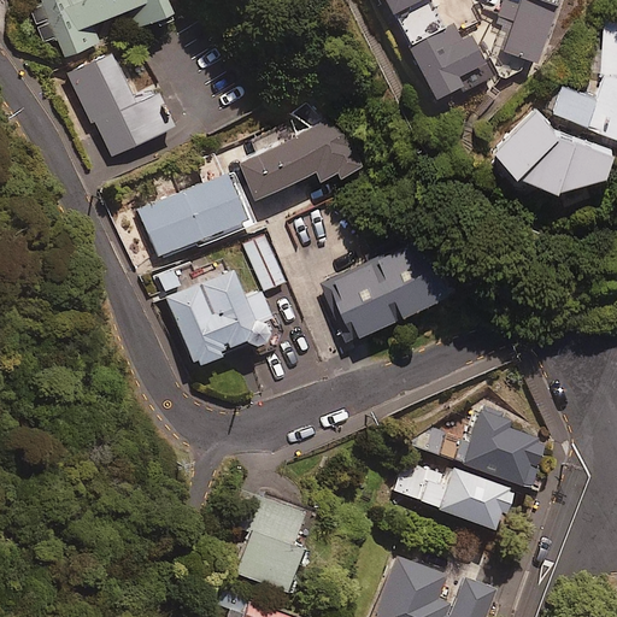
[(63,59),(101,45),(94,27),(128,13),(135,31),(172,16),(166,0),(40,0),(42,5),(29,10),(42,43),(56,39),(63,59)]
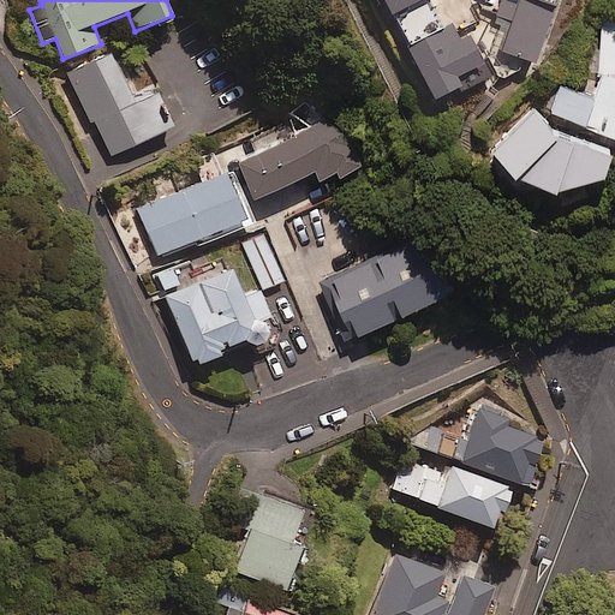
[(383,0),(392,17),(427,0),(383,0)]
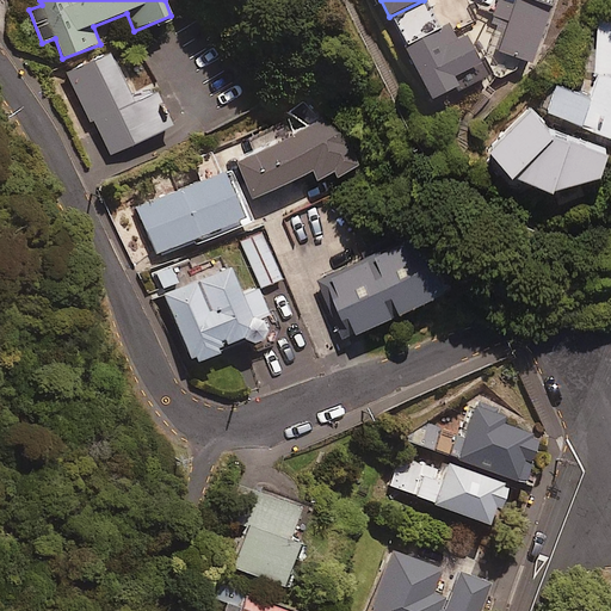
[(499,0),(494,18),(511,24),(500,54),(534,66),(556,0),(499,0)]
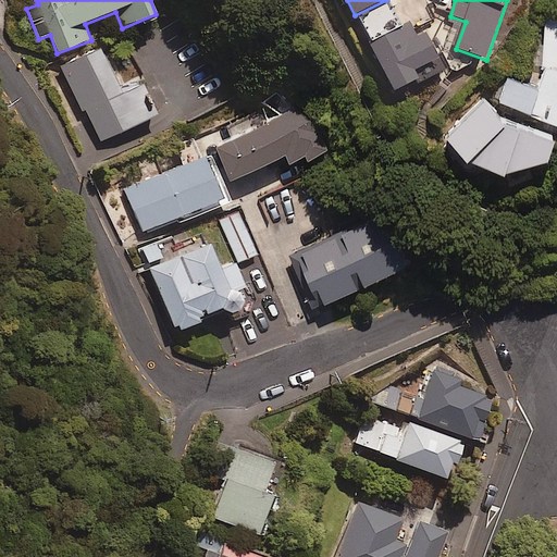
[(556,16),(545,17),(545,70),(539,86),(510,75),(502,101),(556,121),(556,16)]
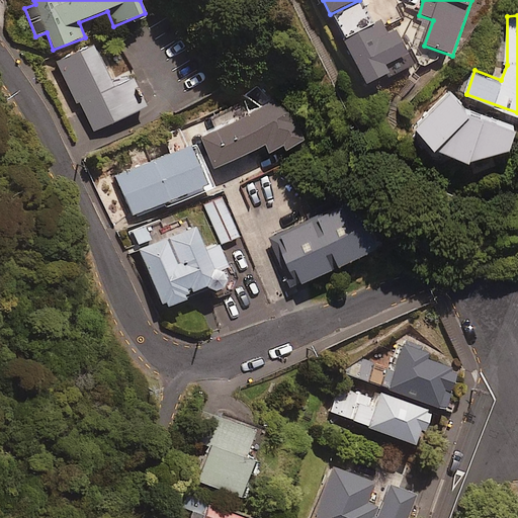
[(387,34),(383,24),(346,42),(367,87),(390,76),(385,67),(409,56),(397,30),(387,34)]
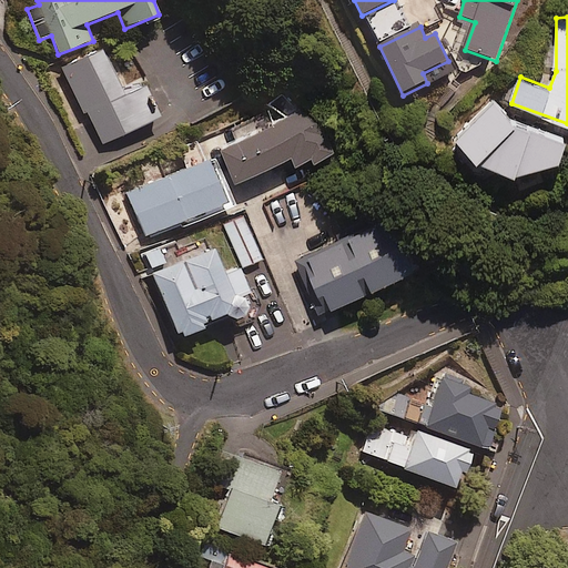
[(123,97),(100,50),(63,68),(102,145),(158,119),(142,88),(123,97)]
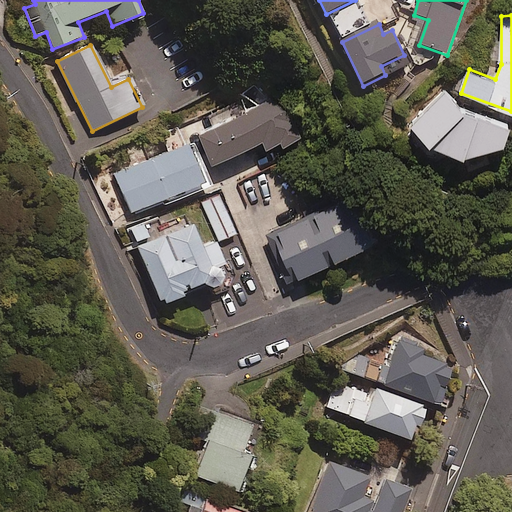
[(511,124),(469,110),(445,88),(413,123),(435,143),(465,155),(509,145),(511,135),(511,124)]
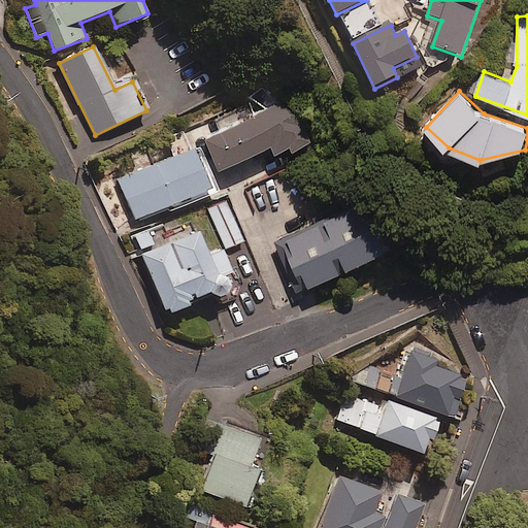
[(314,142),(294,98),(210,135),(224,167),(274,144),(279,157),(314,142)]
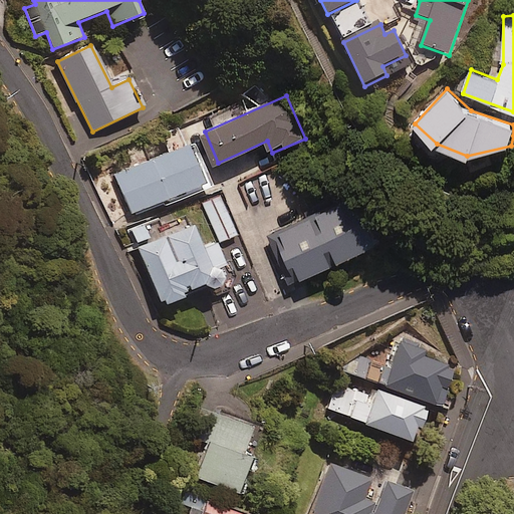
[(206,187),(190,146),(113,175),(130,216),(206,187)]
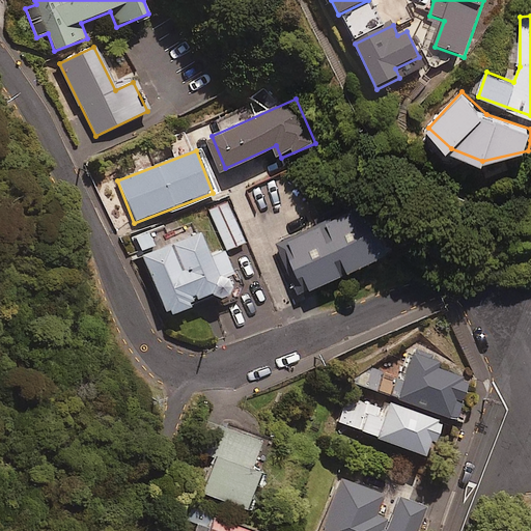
[(383,229),(370,200),(280,240),(303,291),(396,251),(386,228),(383,229)]
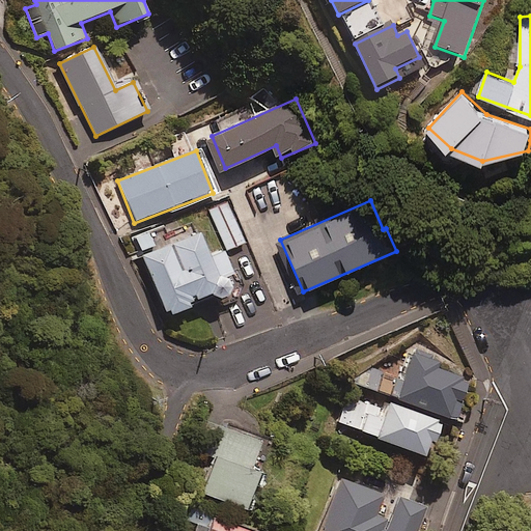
[(245,243),(227,202),(208,211),(226,251),(245,243)]
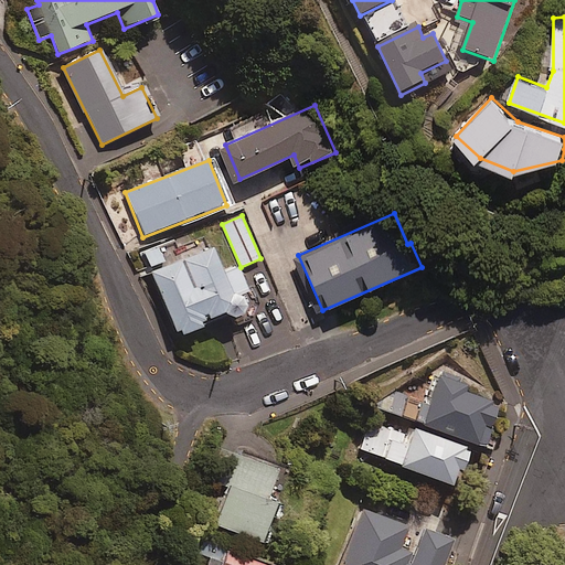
[(222,273),(212,247),(150,273),(177,338),(202,328),(200,323),(226,312),(230,320),(247,312),(240,295),(246,292),(236,267),(222,273)]
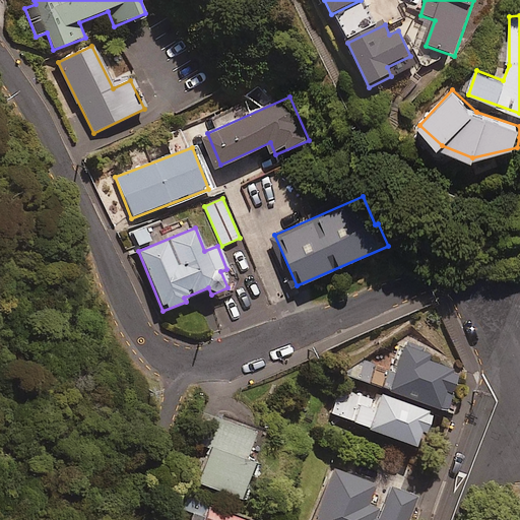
[(365,362),(358,381),(445,412),(459,374),(403,353),(396,373),(365,362)]
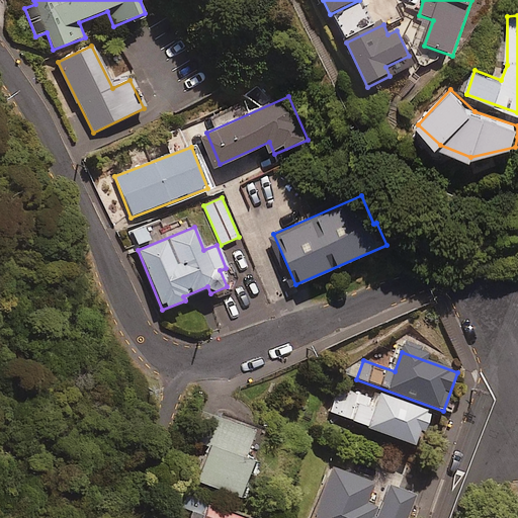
[(375,398),(342,383),(330,413),(417,448),(430,415),(377,393),(375,398)]
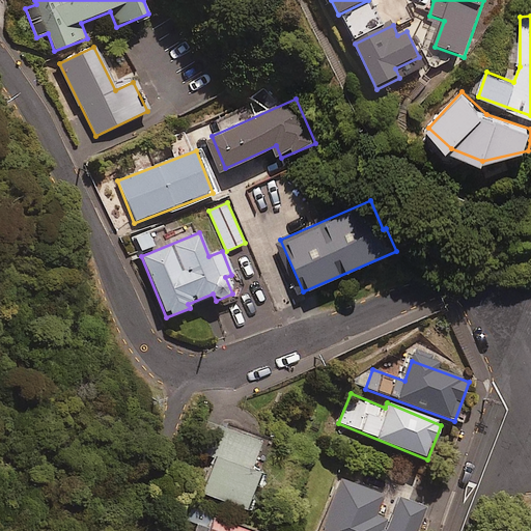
[(261,442),(224,428),(199,494),(245,511),(259,473),(251,470),(261,442)]
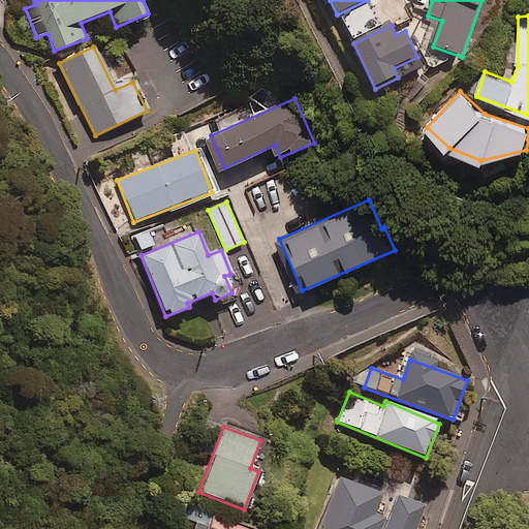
[(380,495),(338,478),(318,528),(414,528),(424,506),(397,496),(387,521),(373,516),(380,495)]
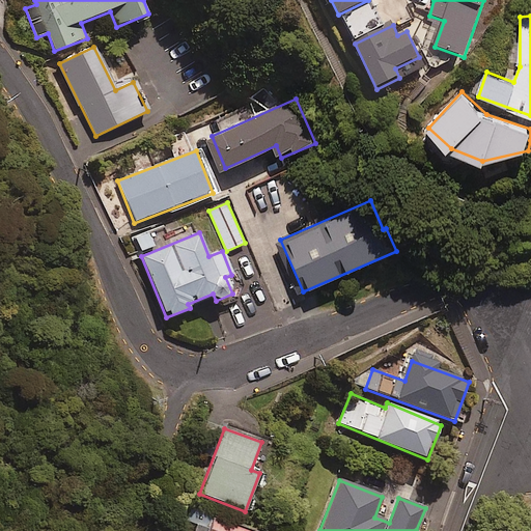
[(245,530),(189,508),(184,521),(198,526),(195,530),(245,530)]
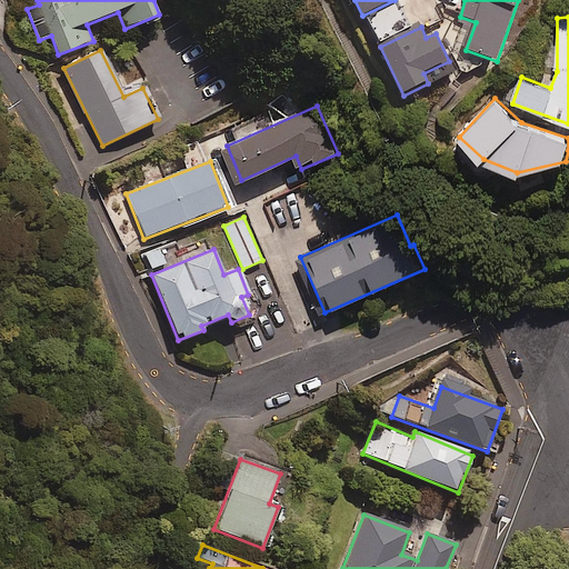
All buildings are outlined.
